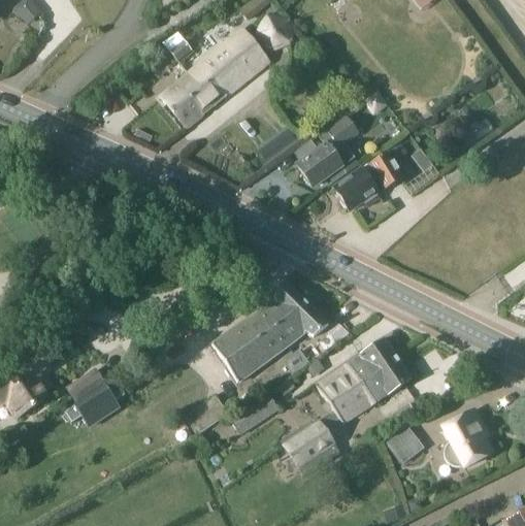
[(33,2),(31,0),(29,0),(19,8),(22,11),(33,2)]
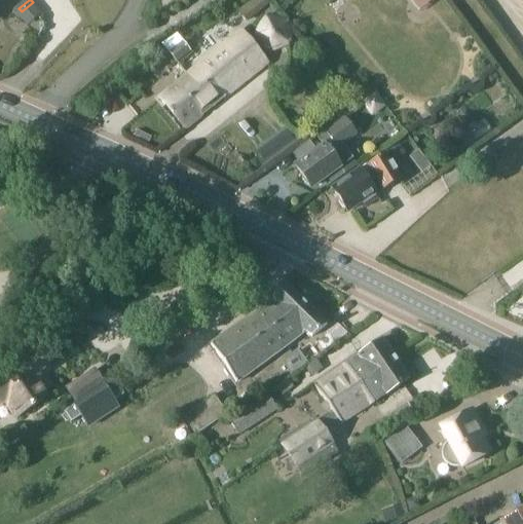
[(199,117),(228,94),(270,60),(244,28),(190,72),(198,82),(187,92),(199,107),(195,111),(199,117)]
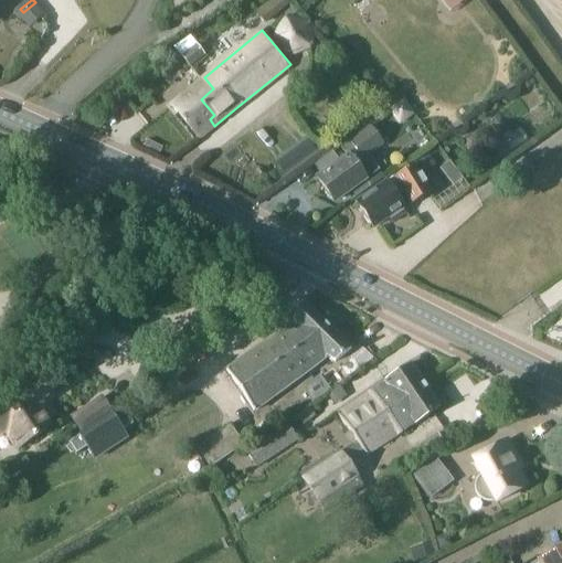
[(192,64),(205,53),(198,43),(184,54),(192,64)]
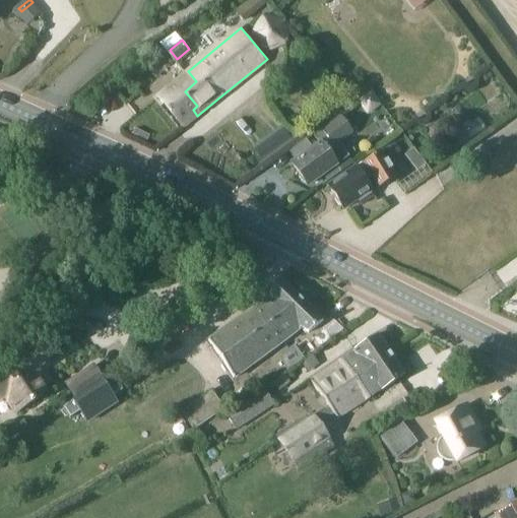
[(185,126),(197,116),(193,110),(197,106),(185,91),(196,81),(188,71),(158,94),(185,126)]
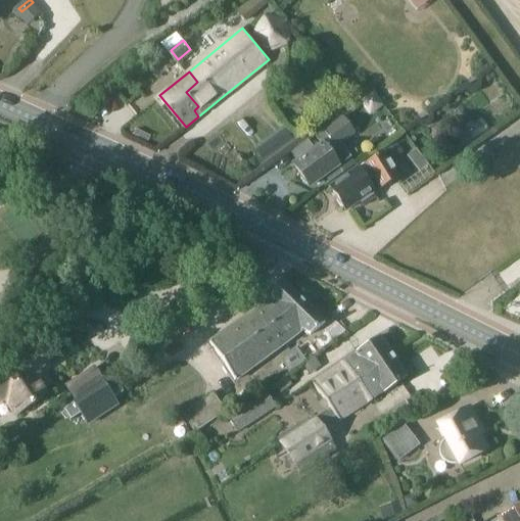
[(376,91),(367,97),(375,108),(384,102),(376,91)]
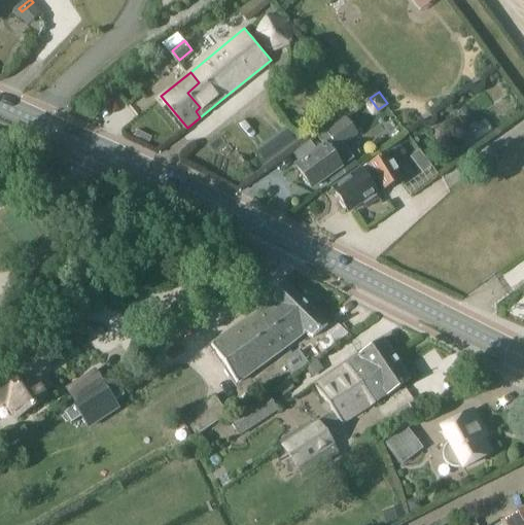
[(312,139),(294,151),(302,161),(298,164),(314,185),(342,166),(355,156),(345,142),(360,132),(348,115),(328,129),(320,135),(326,143),(319,148),(312,139)]
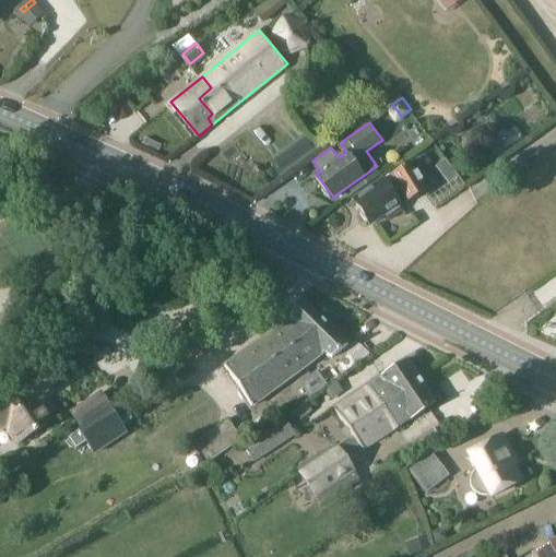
[(299,163),(321,146),(314,135),(292,152),(299,163)]
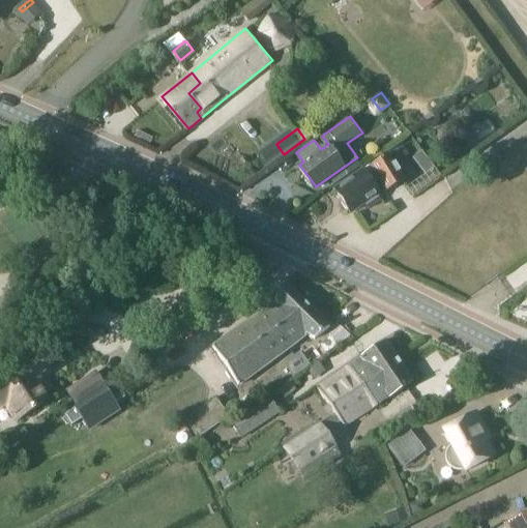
[(404,143),(393,149),(399,158),(410,151),(404,143)]
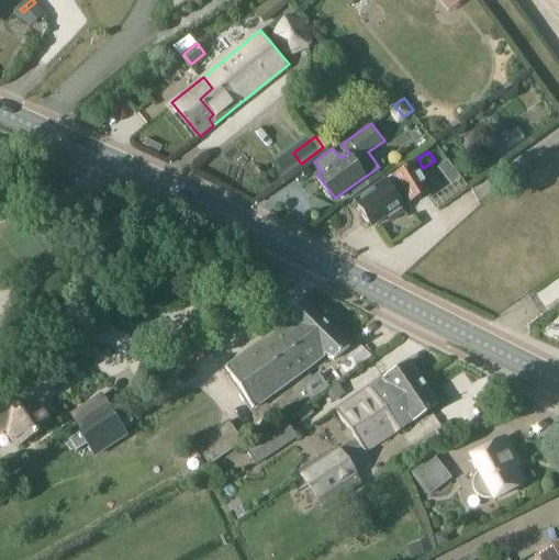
[(432,189),(423,176),(415,164),(413,161),(395,174),(358,200),(373,224),(404,203),(398,193),(404,190),(412,202),(432,189)]
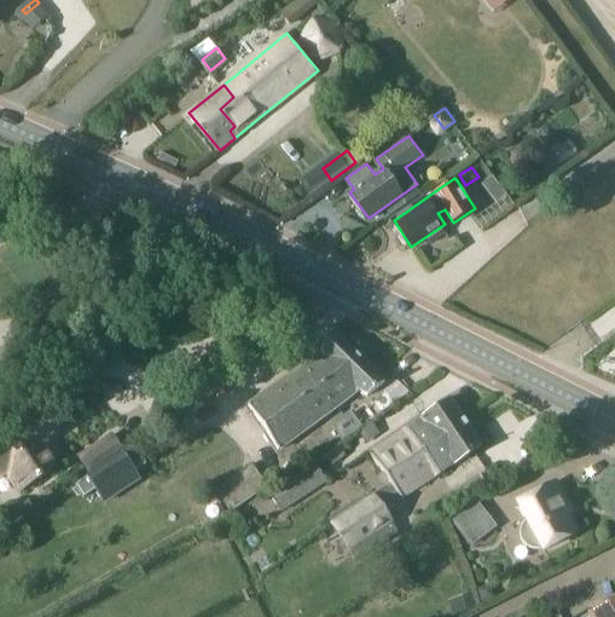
[(369,396),(387,380),(336,329),(315,344),(321,353),(253,405),(282,448),(363,390),(369,396)]
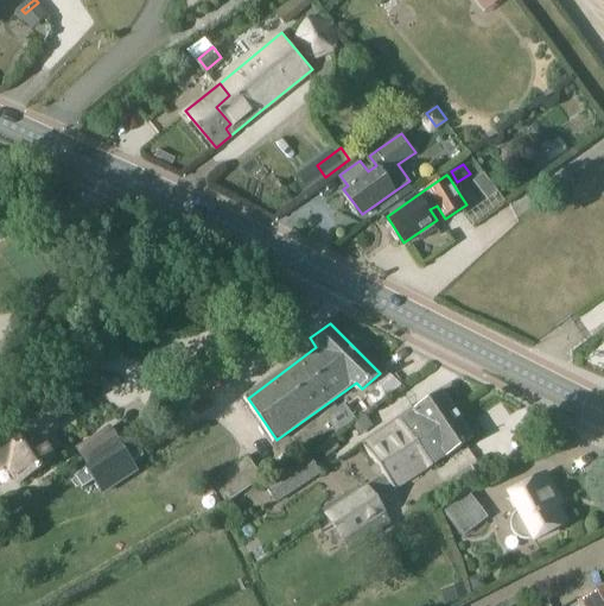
[(25,411),(0,425),(0,464),(4,468),(11,465),(21,483),(58,460),(43,434),(51,423),(55,425),(75,402),(51,382),(25,411)]
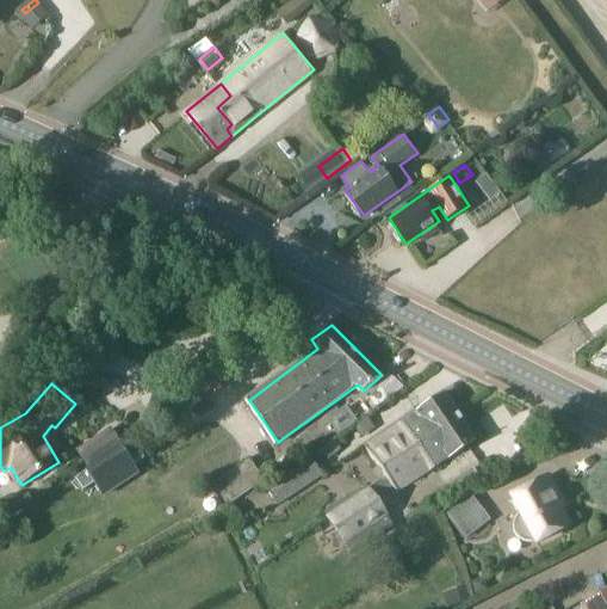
[(389,475),(431,449),(427,443),(439,435),(434,429),(459,411),(446,391),(367,444),(383,467),(389,475)]
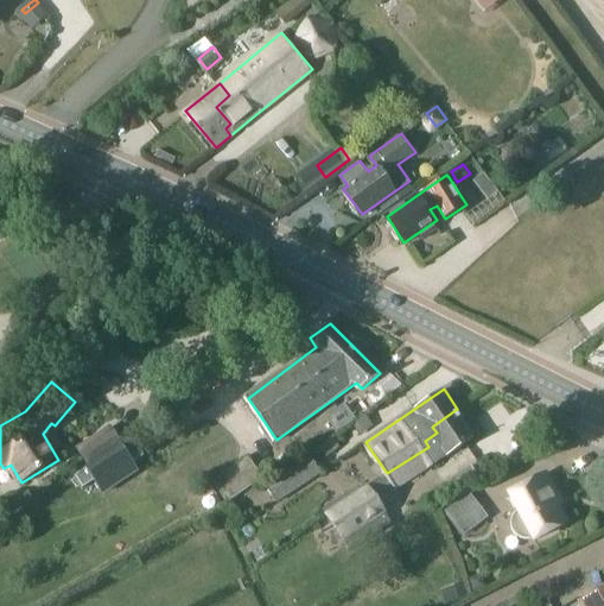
[(475,435),(457,409),(432,427),(437,433),(425,441),(428,447),(387,473),(388,475),(372,487),(329,515),(353,550),(394,522),(376,494),(394,484),(396,488),(475,435)]
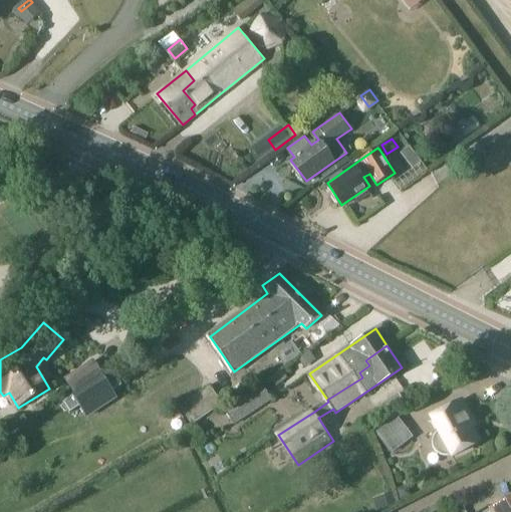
[(74,389),(102,371),(95,360),(68,377),(74,389)]
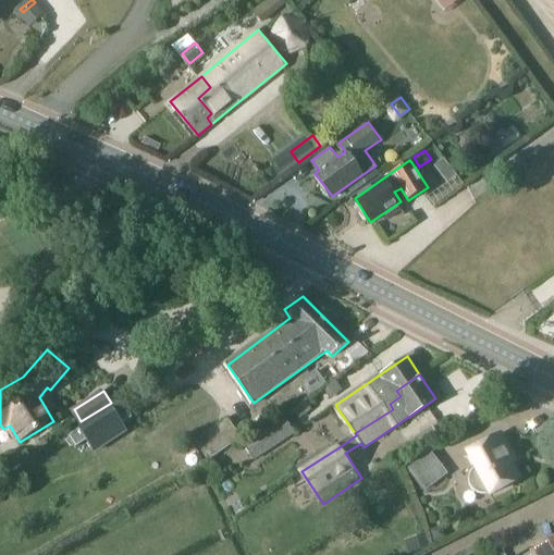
[(124,399),(71,435),(79,447),(89,441),(98,453),(131,431),(125,423),(136,417),(124,399)]
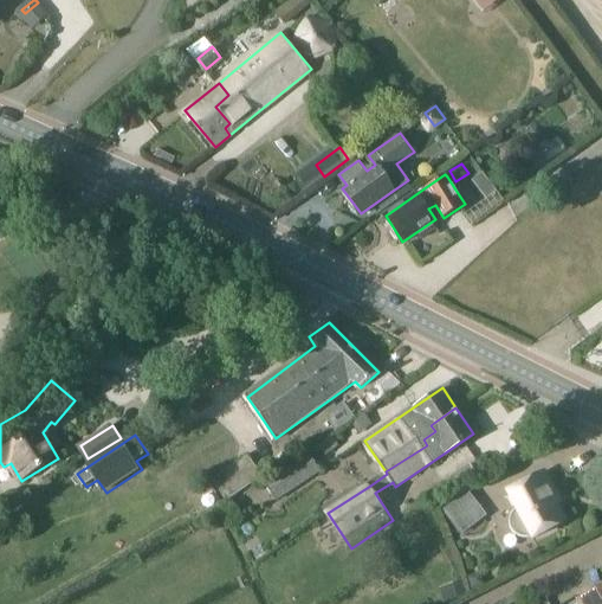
[(325,451),(338,442),(334,435),(321,444),(325,451)]
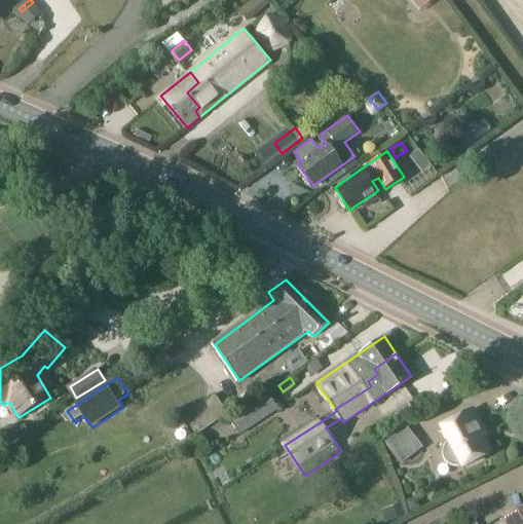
[(196,433),(228,410),(215,391),(182,415),(196,433)]
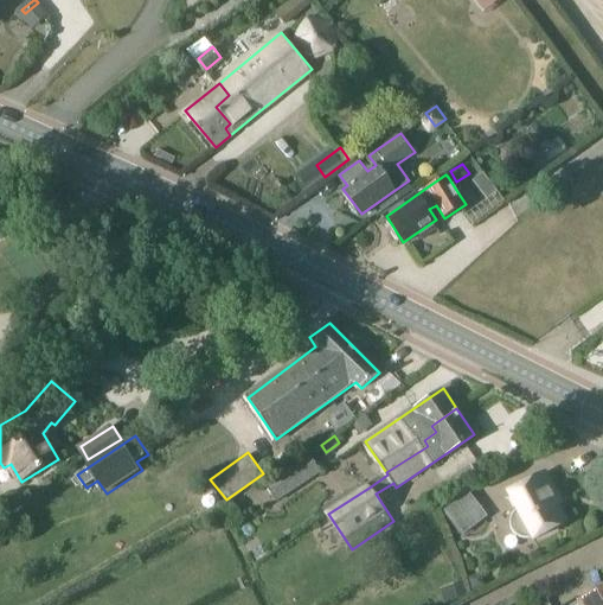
[(275,500),(320,471),(309,454),(264,483),(275,500)]
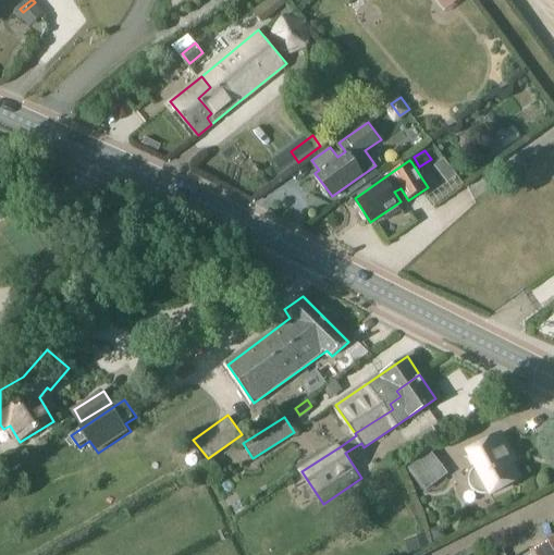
[(495,491),(522,476),(511,454),(515,452),(503,431),(471,449),(480,465),(479,466),(478,467),(476,468),(476,470),(475,471),(474,473),(474,475),(474,477),(474,479),(474,480),(475,482),(476,484),(477,485),(478,486),(480,489),(483,490),(485,491),(487,491),(489,491),(491,491),(492,490),(494,489),(495,491)]
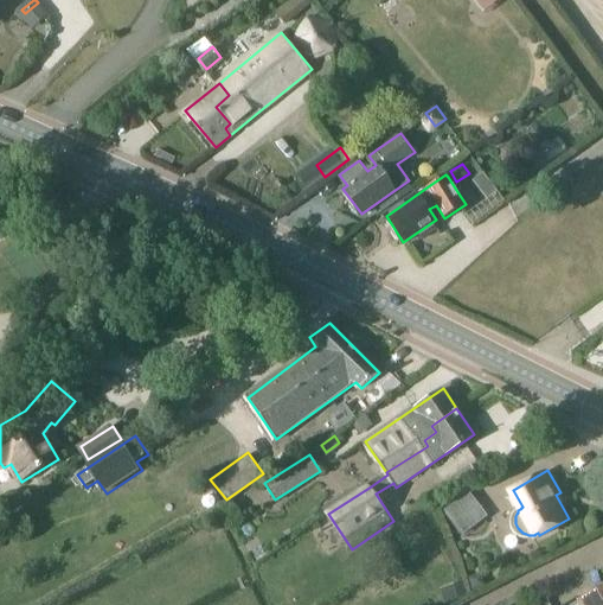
[(470,490),(444,510),(463,535),(466,533),(489,515),(475,496),(470,490)]
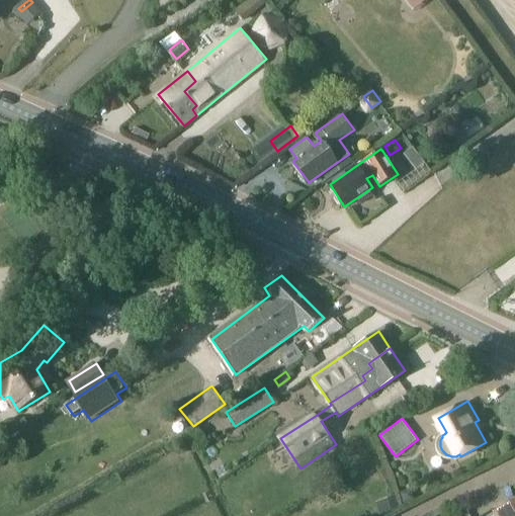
[(408,491),(403,492),(406,502),(415,499),(414,494),(408,491)]
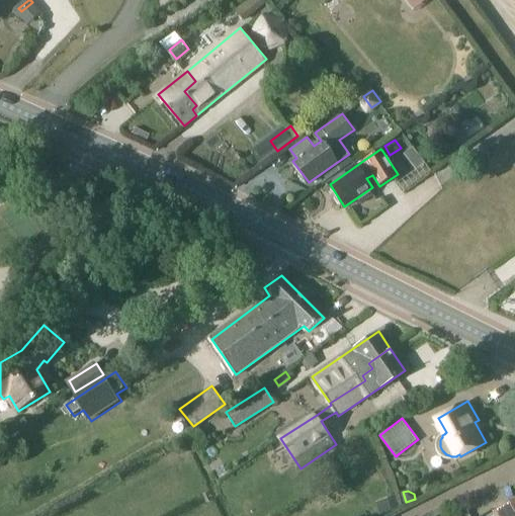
[(396,500),(383,504),(387,512),(399,508),(396,500)]
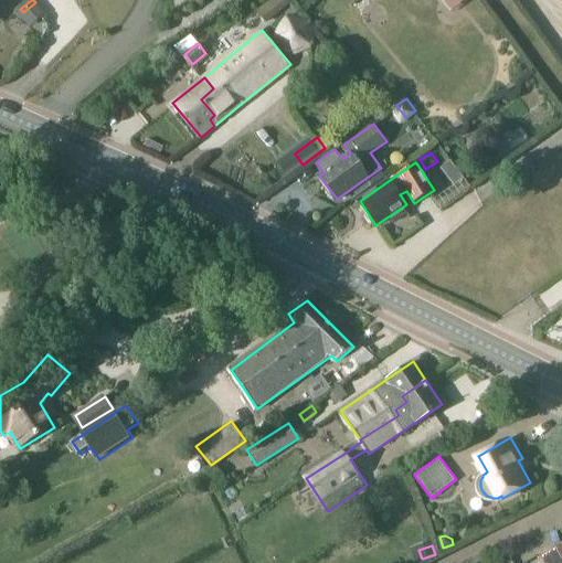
[(541,562),(561,562),(561,545),(539,559),(541,562)]
